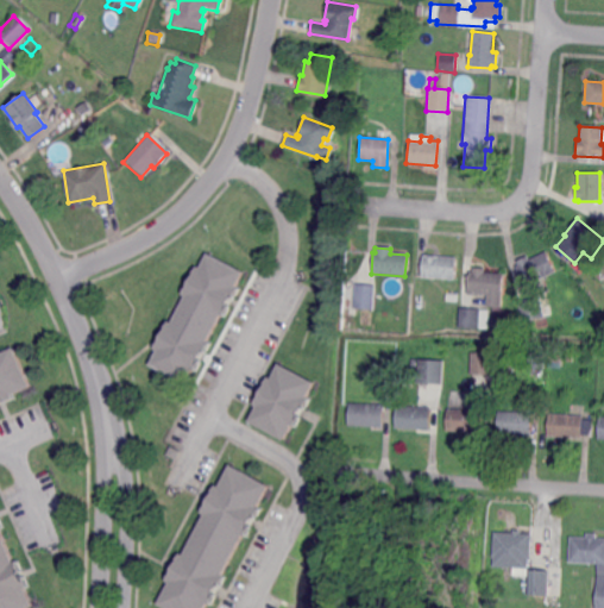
[(554,273),(523,287),(515,267),(517,265),(515,262),(526,257),(528,261),(545,252),(554,273)]
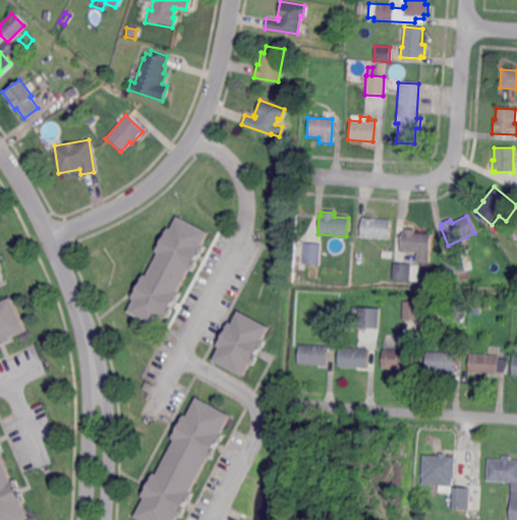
[(205,233),(198,244),(200,246),(189,269),(187,268),(175,292),(177,293),(165,315),(164,314),(157,328),(125,311),(131,298),(129,297),(141,274),(144,276),(156,252),(154,251),(166,228),(169,229),(176,217),(205,233)]
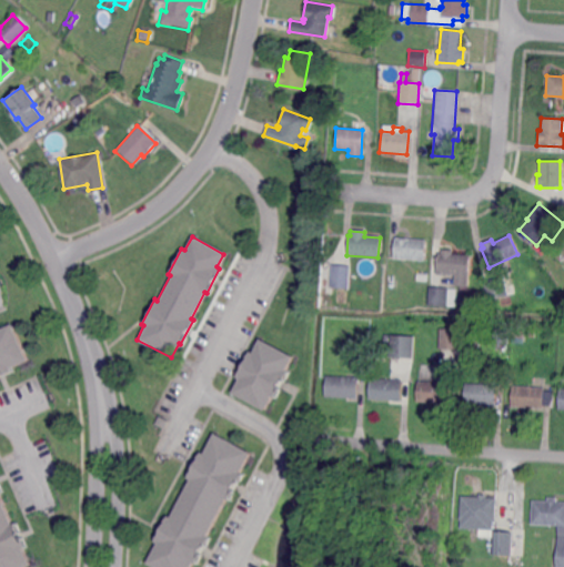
[(423,261),(392,259),(394,239),(424,241),(423,261)]
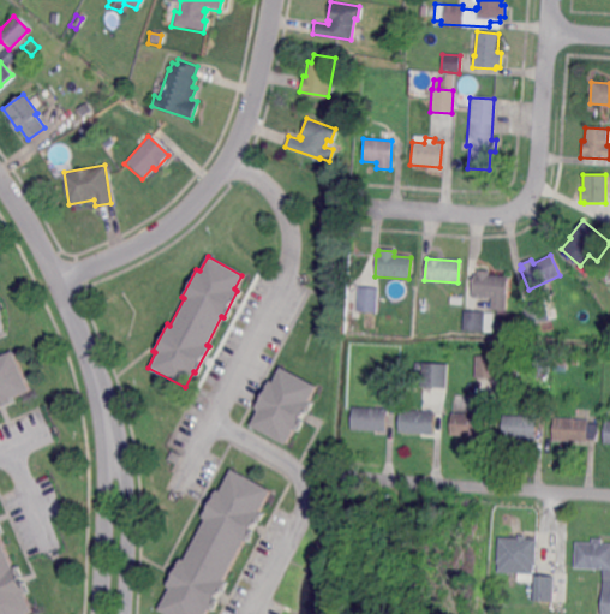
[(489,276),(507,278),(504,299),(503,313),(486,311),(486,298),(483,298),(483,299),(471,299),(472,275),(476,275),(476,270),(489,272),(489,276)]
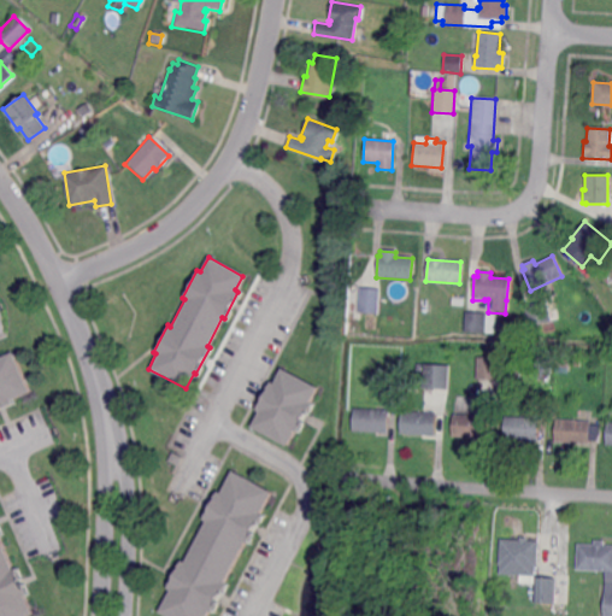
[(375,314),(355,312),(358,288),(377,289),(375,314)]
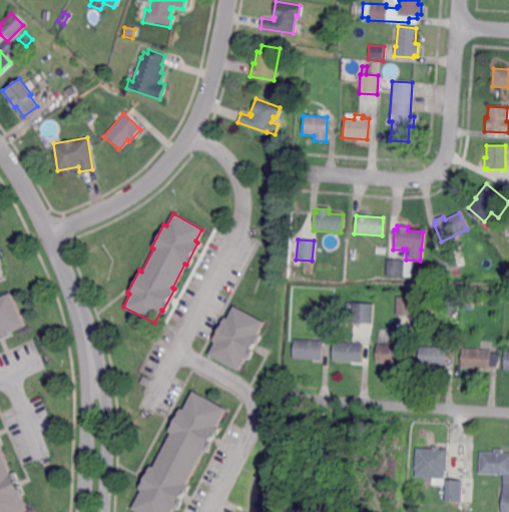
[(454,261),(460,260),(462,267),(456,268),(438,273),(434,257),(452,251),(454,261)]
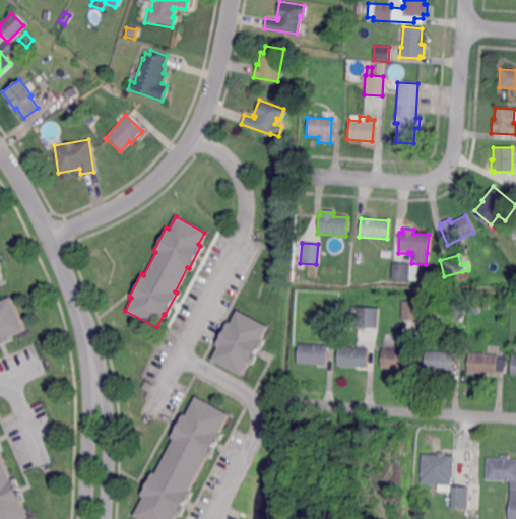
[(413,282),(390,280),(391,263),(414,264),(413,282)]
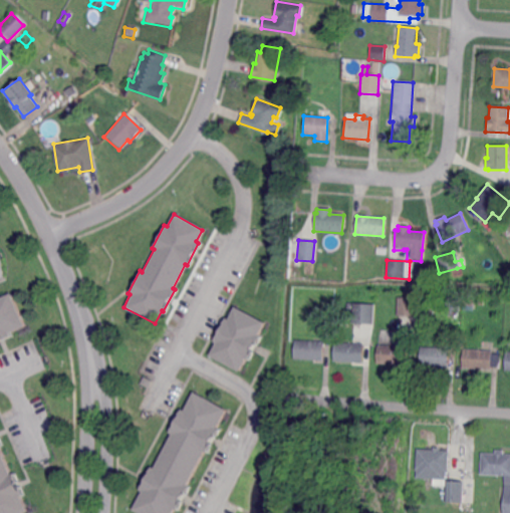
[(22,325),(8,331),(9,334),(0,338),(0,296),(9,293),(22,325)]
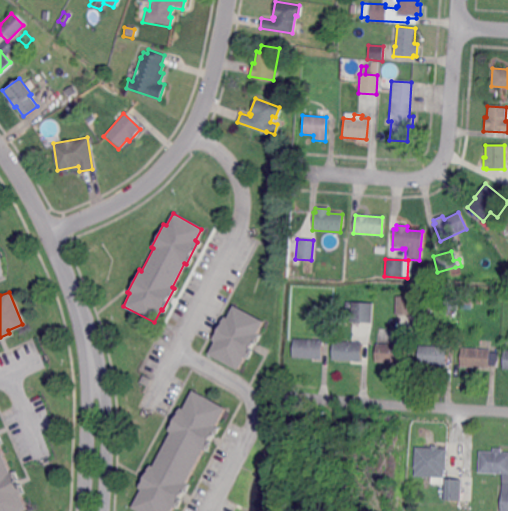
[(413,314),(393,314),(394,296),(413,296),(413,314)]
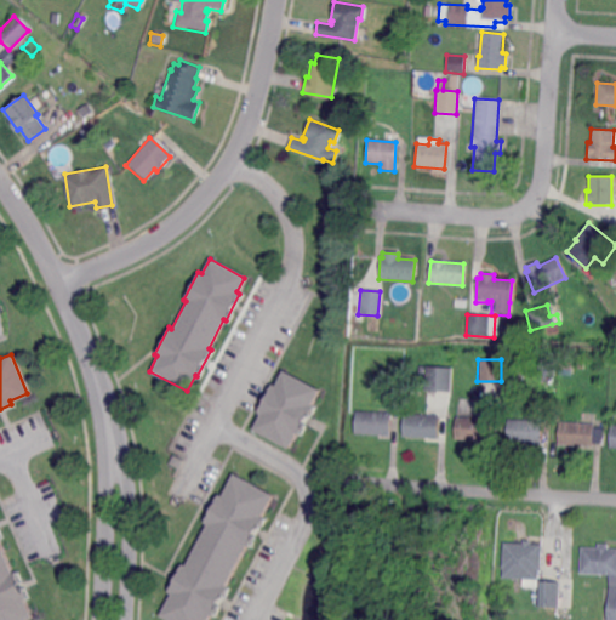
[(552,377),(536,375),(539,359),(554,362),(552,377)]
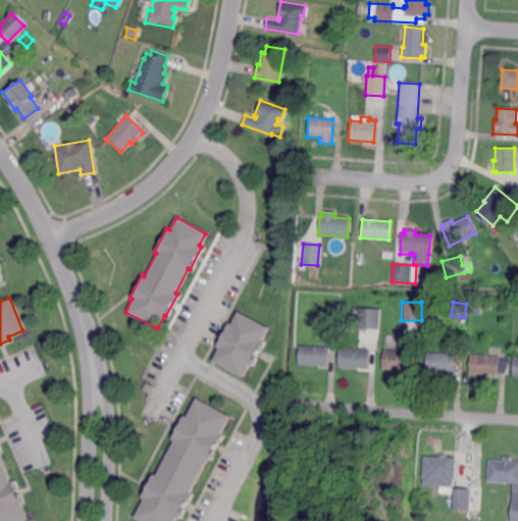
[(376,328),(355,327),(357,307),(377,308),(376,328)]
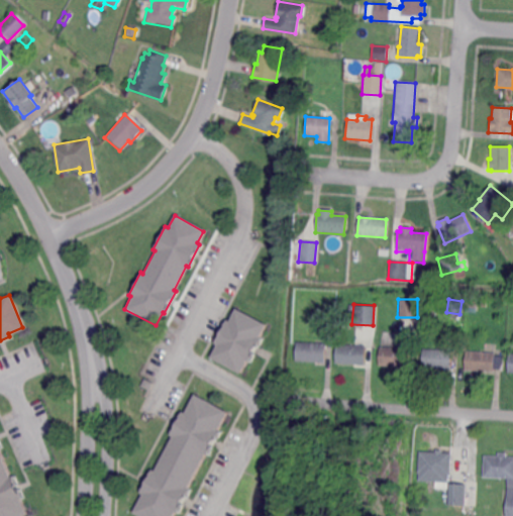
[(265,325),(259,337),(261,338),(248,362),(246,359),(240,372),(211,356),(217,344),(214,342),(226,320),(228,321),(234,309),(265,325)]
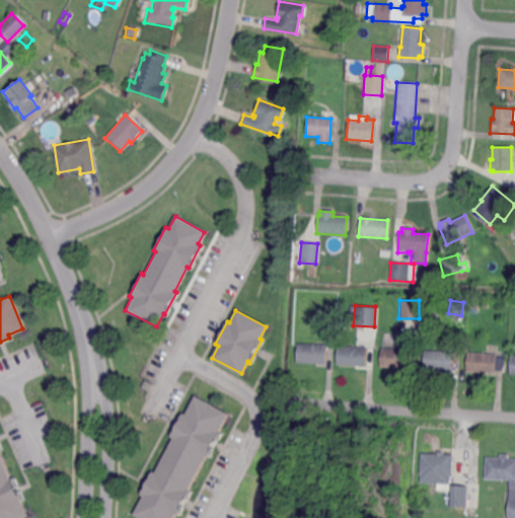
[(330,331),(323,330),(323,323),(332,323),(330,331)]
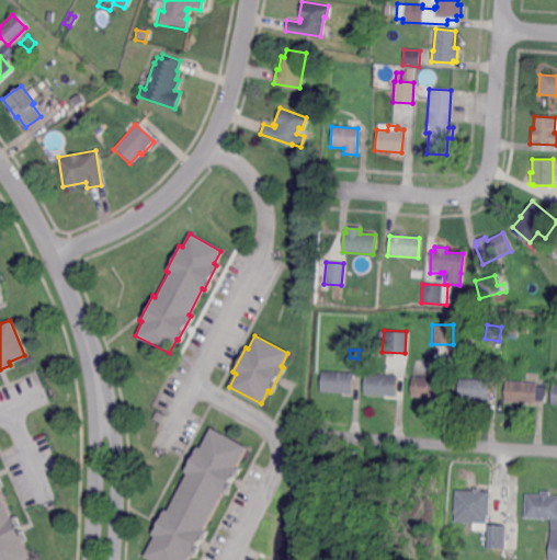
[(351,393),(318,392),(319,372),(352,374),(351,393)]
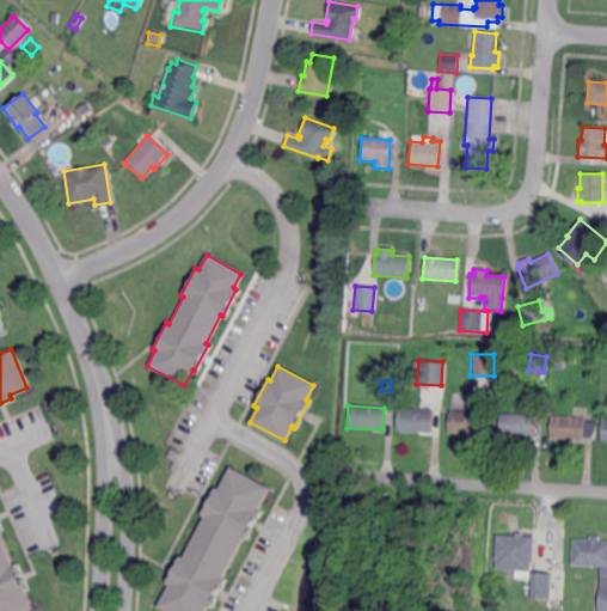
[(429,433),(394,431),(396,408),(430,410),(429,433)]
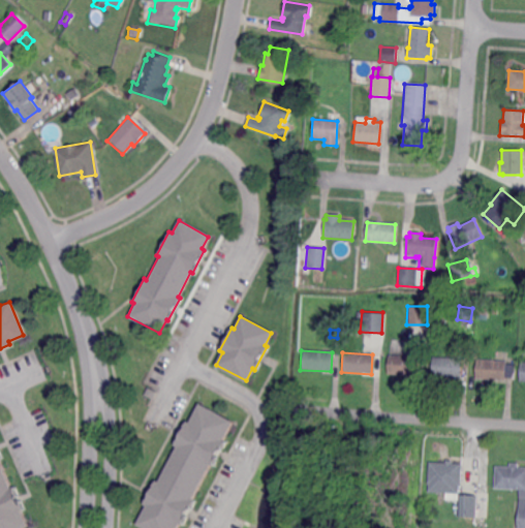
[(415,376),(385,375),(387,355),(417,356),(415,376)]
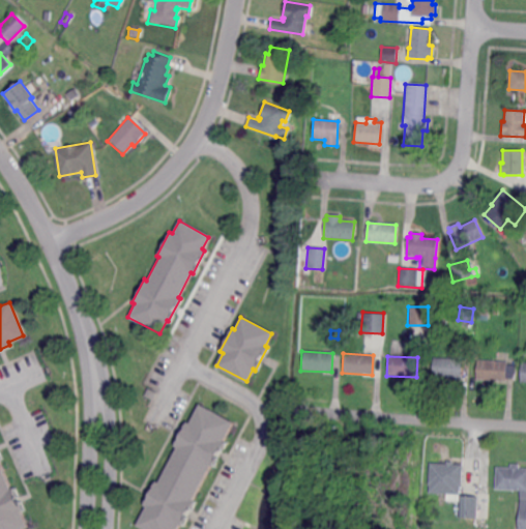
[(461,379),(431,377),(432,358),(462,360),(461,379)]
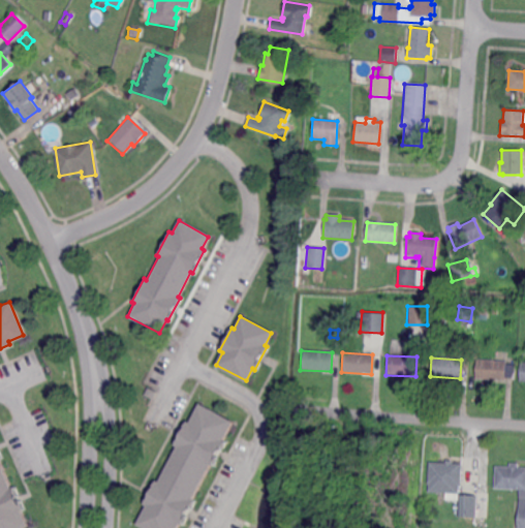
[(512,377),(504,377),(503,381),(474,379),(475,360),(504,362),(504,364),(513,364),(512,377)]
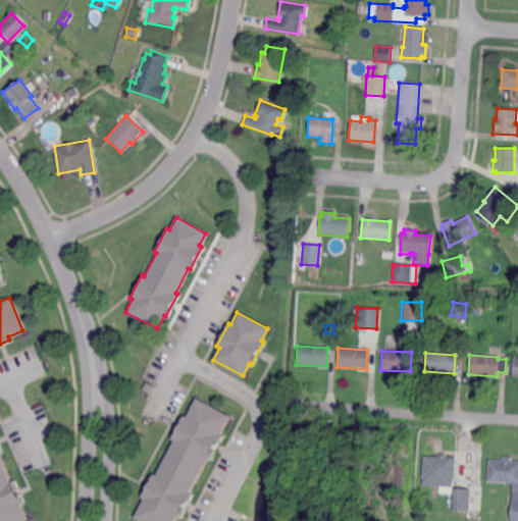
[(509,376),(517,375),(517,357),(510,357),(509,376)]
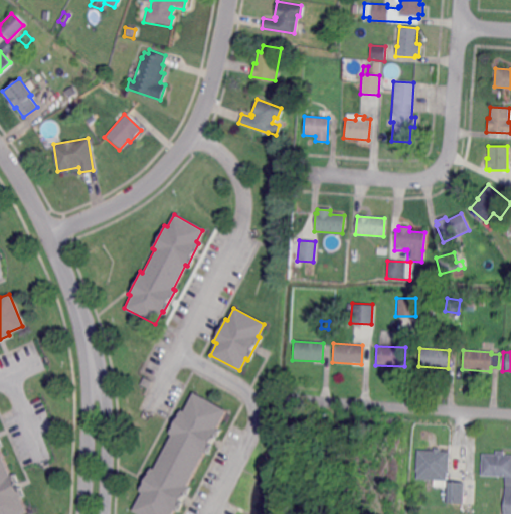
[(145,390),(137,386),(141,379),(149,383),(145,390)]
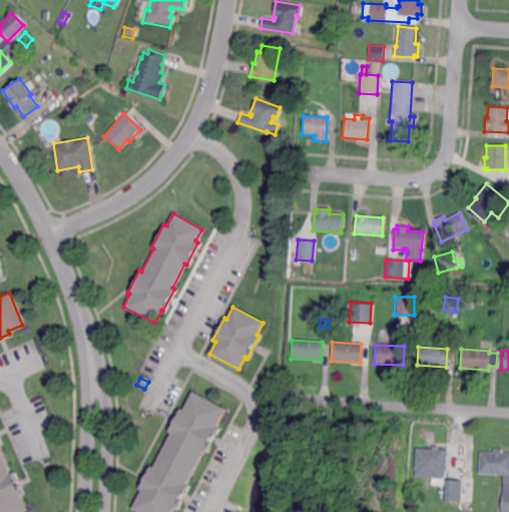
[(224,409),(215,427),(216,428),(204,451),(203,450),(184,485),(186,486),(175,506),(173,505),(169,511),(141,511),(131,506),(140,490),(139,489),(151,466),(152,467),(170,432),(169,431),(181,408),(183,410),(192,392),(224,409)]
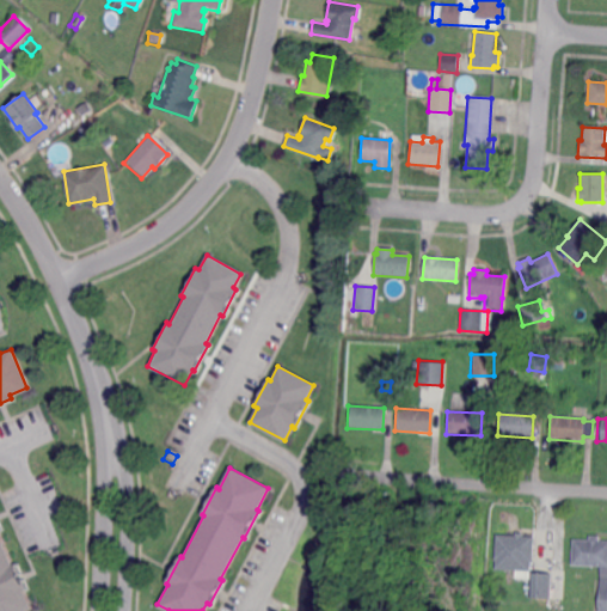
[(533,537),(531,561),(528,561),(528,569),(528,578),(513,578),(513,569),(494,568),(494,561),(492,561),(495,536),(515,537),(515,532),(520,533),(520,536),(533,537)]
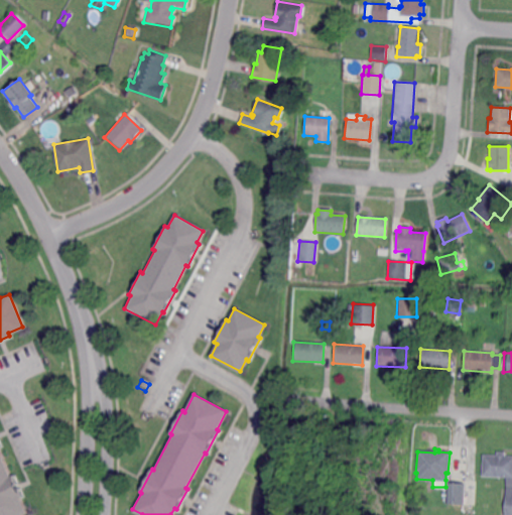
[(503,457),(511,457),(511,514),(502,514),(504,478),(480,477),(481,456),(494,457),(494,453),(503,454),(503,457)]
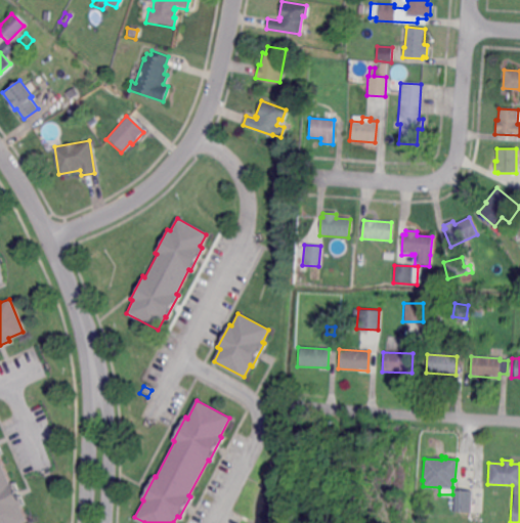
[(0,465),(8,484),(11,482),(20,504),(17,505),(25,520),(17,522),(0,522),(0,465)]
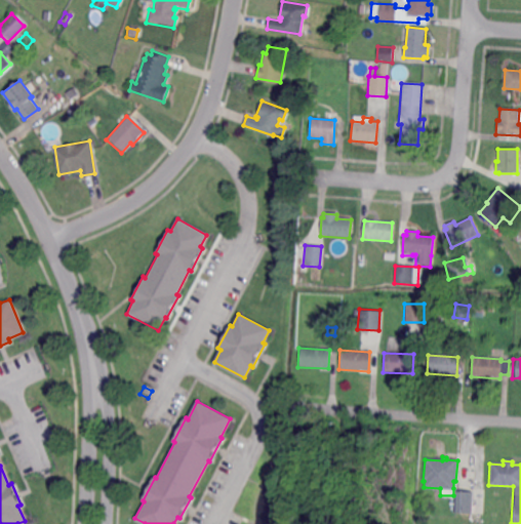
[(471,515),(453,514),(453,492),(472,492),(471,515)]
